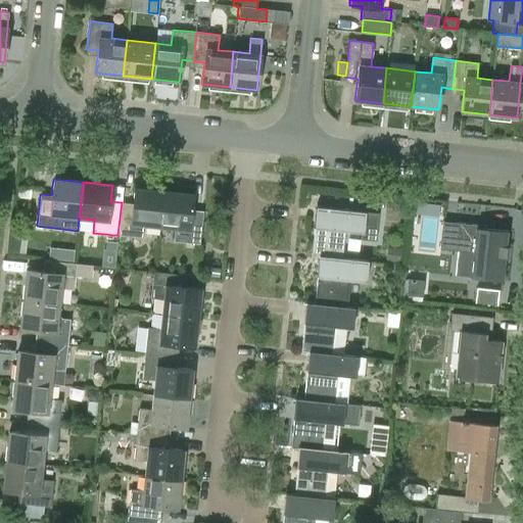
[(159,227),(163,191),(134,187),(133,203),(122,202),(117,235),(119,235),(144,238),(145,225),(159,227)]
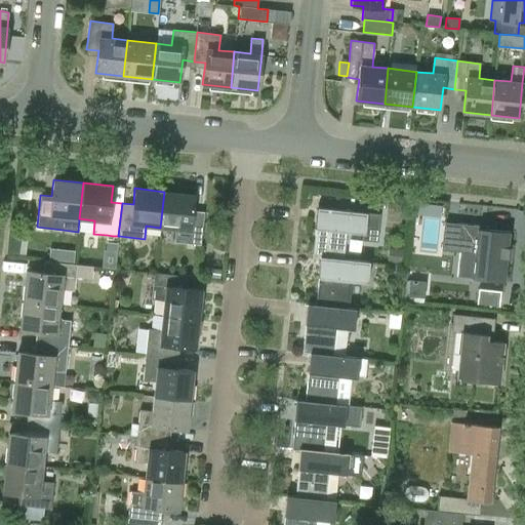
[(203,212),(192,210),(194,195),(164,192),(160,228),(175,230),(173,242),(200,245),(203,212)]
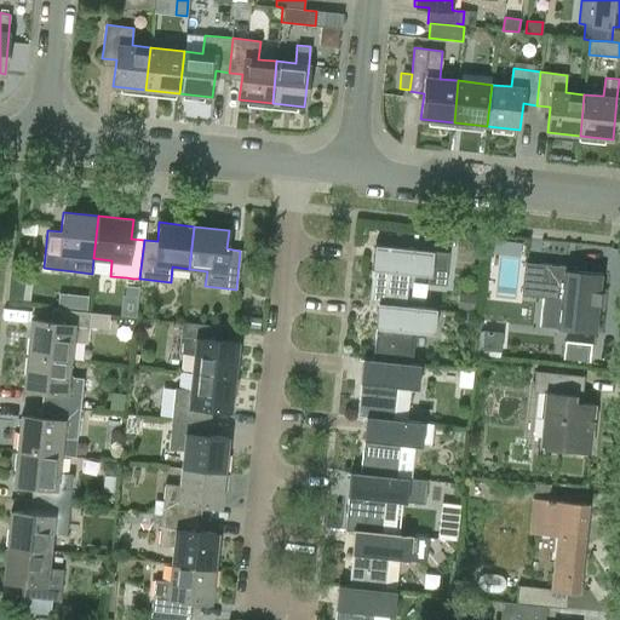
[(368,303),(378,304),(379,303),(405,306),(406,305),(405,305),(409,273),(429,275),(428,283),(445,285),(448,253),(374,245),(368,303)]
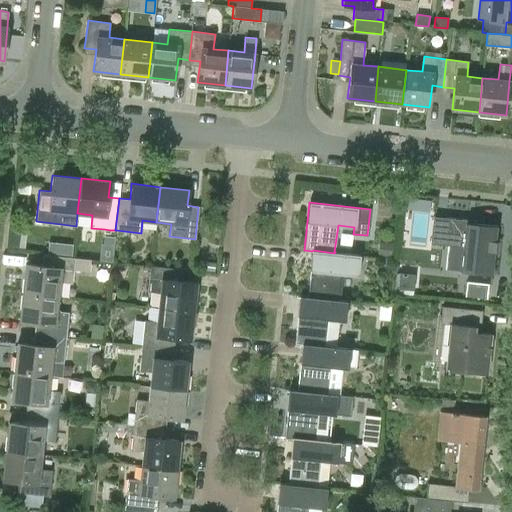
[(475,221),(433,216),(430,243),(463,247),(461,271),(492,274),(497,226),(474,223),(475,221)]
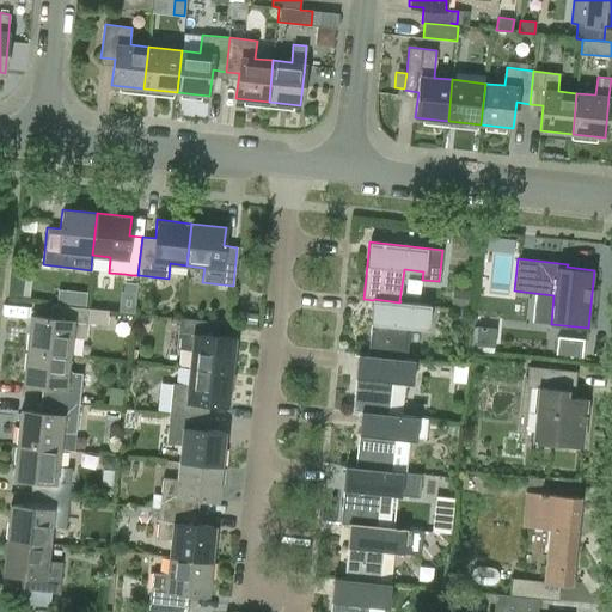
[(124,282),(123,293),(136,294),(138,283),(124,282)]
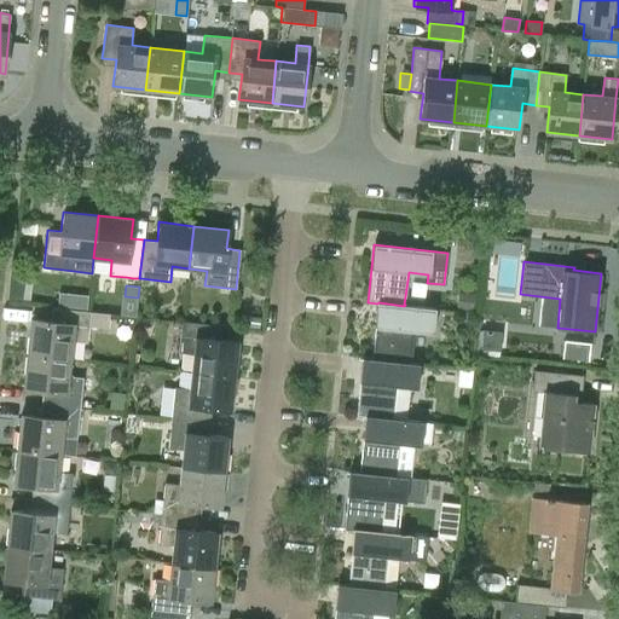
[(457,305),(474,306),(475,291),(460,289),(457,305)]
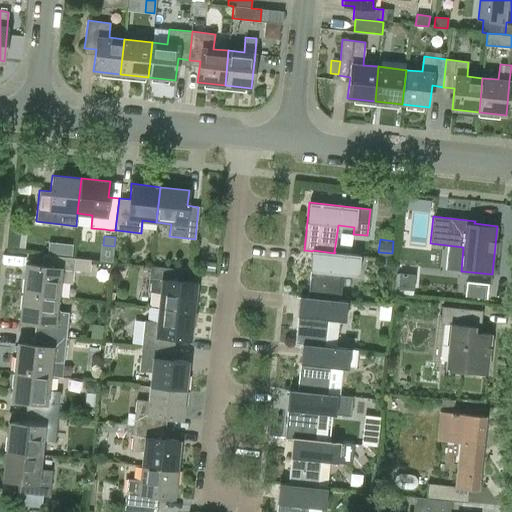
[(312,251),(310,269),(307,297),(337,301),(337,300),(340,273),(358,275),(360,255),(335,252),(334,253),(313,250),(312,251)]
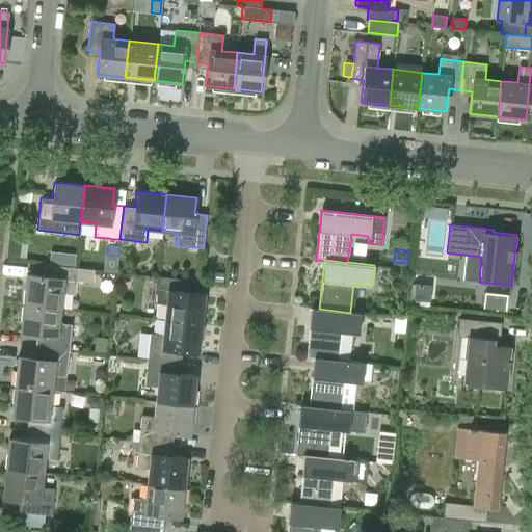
[(23,303),(59,308),(61,293),(75,294),(76,281),(92,283),(95,270),(45,265),(43,276),(26,274),(23,303)]
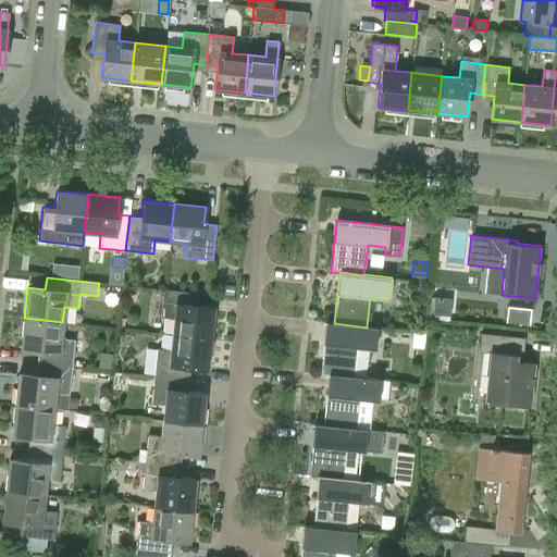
[(172,334),(210,338),(213,307),(197,306),(198,293),(163,289),(160,317),(173,319),(172,334)]
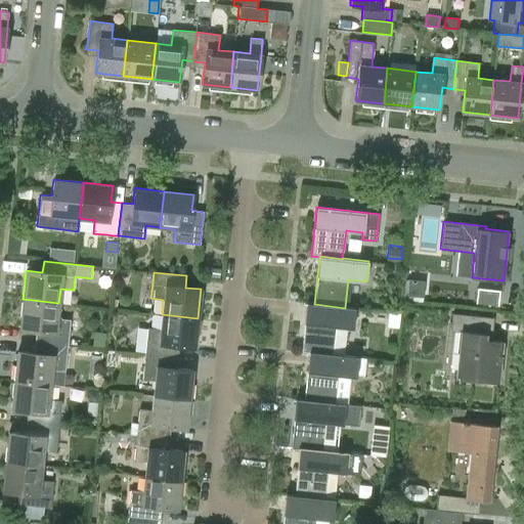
[(477,303),(500,305),(503,290),(478,288),(477,303)]
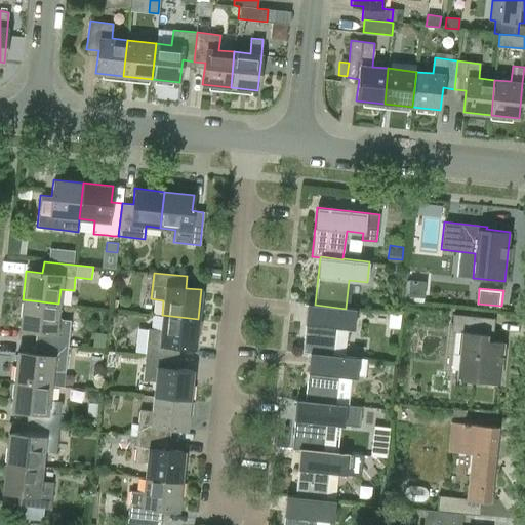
[(58,304),(23,299),(19,329),(37,331),(35,342),(68,346),(71,320),(62,319),(57,314),(58,304)]
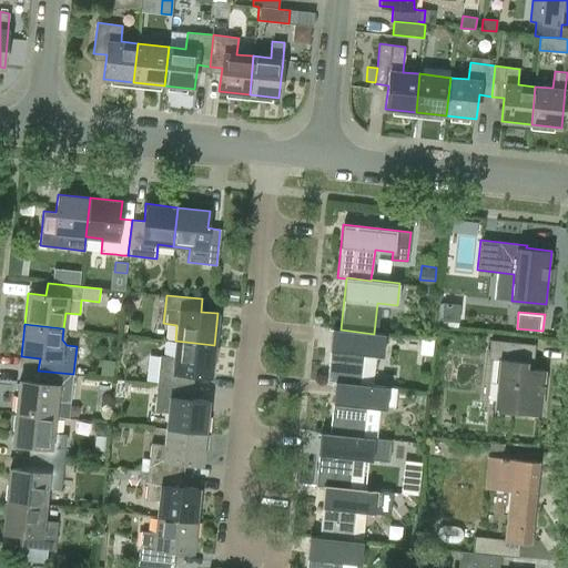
[(332,328),(330,350),(326,382),(335,383),(335,382),(359,385),(361,384),(364,354),(383,356),(385,334),(374,333),(374,334),(341,330),(332,328)]
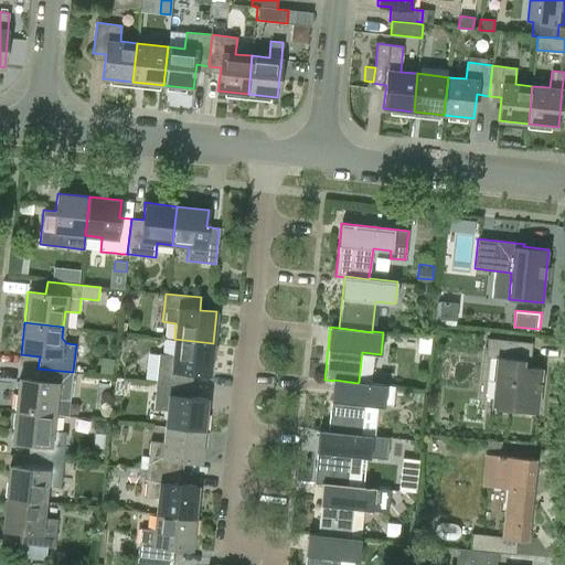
[(530,366),(530,362),(532,343),(488,338),(487,356),(497,358),(491,407),(536,413),(542,368),(530,366)]
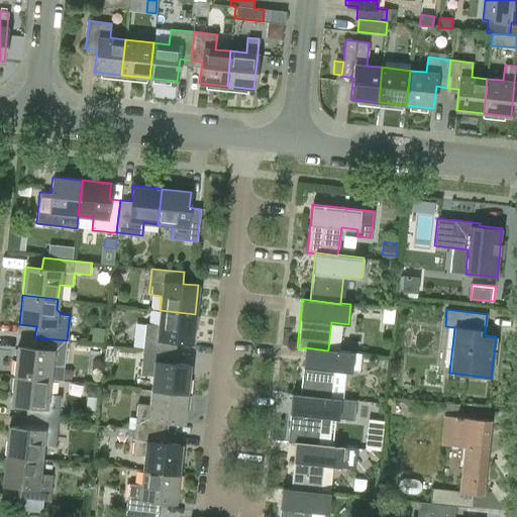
[(195,314),(160,310),(158,325),(146,324),(143,348),(176,352),(177,341),(192,342),(195,314)]
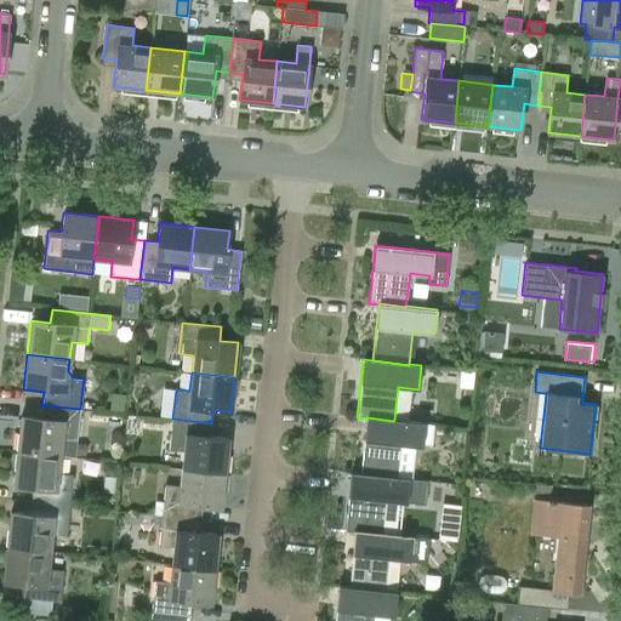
[(461,372),(460,387),(473,388),(474,374),(461,372)]
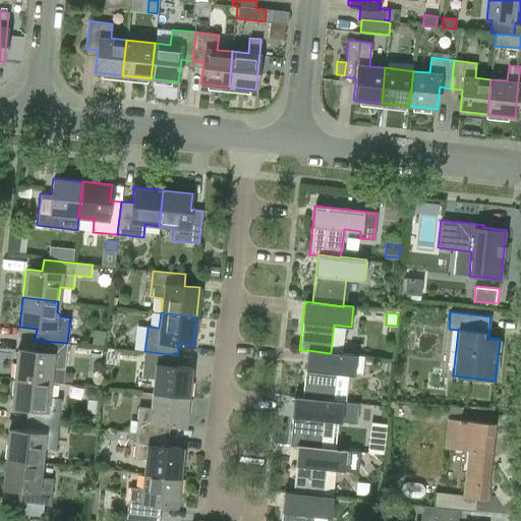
[(14,379),(50,382),(51,367),(65,368),(67,343),(35,340),(34,351),(17,349),(14,379)]
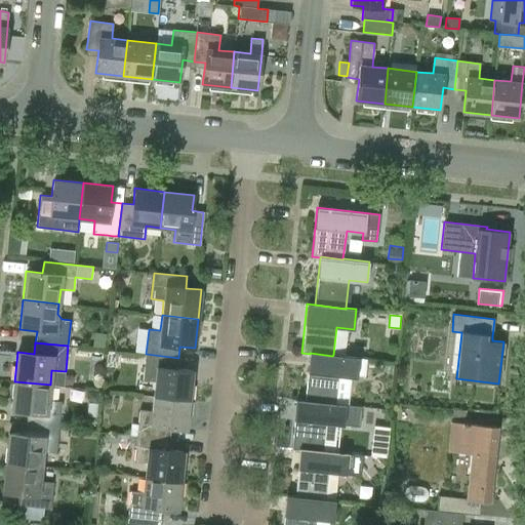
[(310,354),(308,371),(305,400),(305,401),(335,404),(336,403),(339,375),(356,377),(357,374),(359,358),(333,355),(332,356),(310,353),(310,354)]
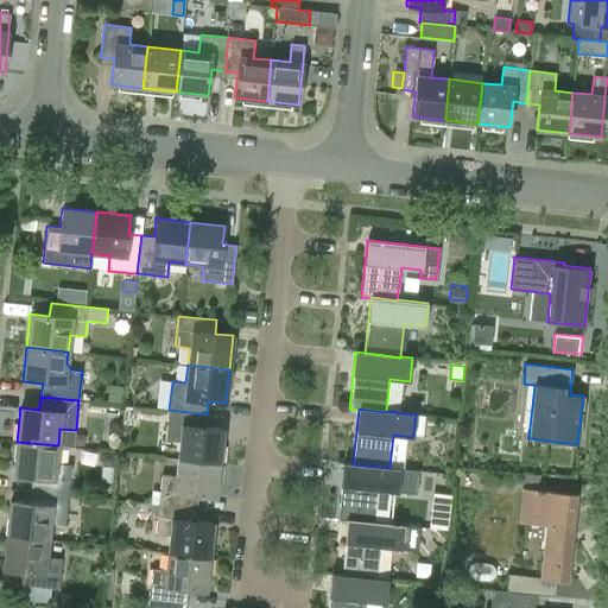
[(177,458),(220,463),(223,429),(206,426),(207,415),(169,410),(165,439),(179,442),(177,458)]
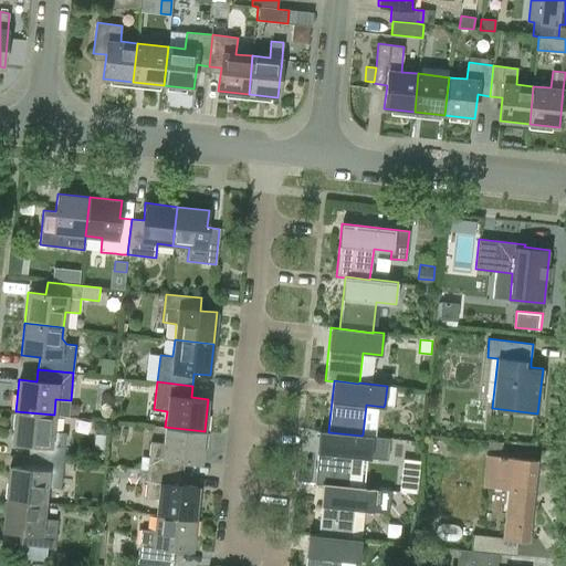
[(396,387),(387,386),(385,404),(394,405),(396,387)]
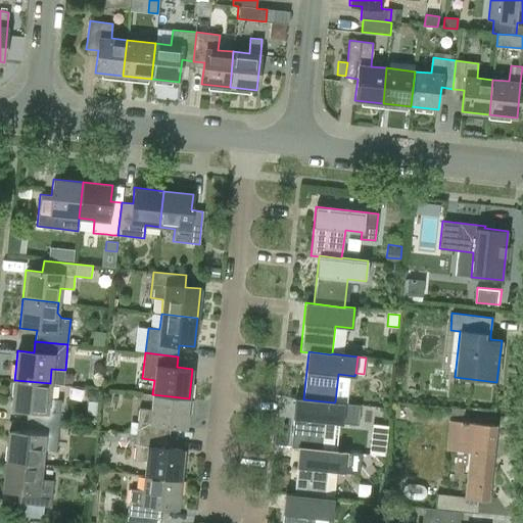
[(50,383),(14,380),(11,409),(28,411),(27,422),(59,425),(62,399),(48,398),(50,383)]
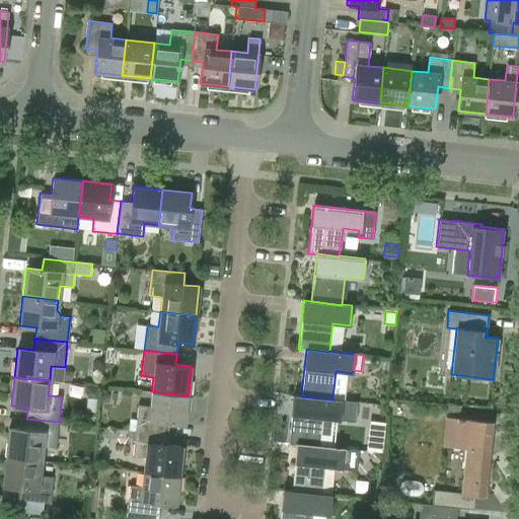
[(97,396),(98,386),(87,384),(86,391),(89,395),(97,396)]
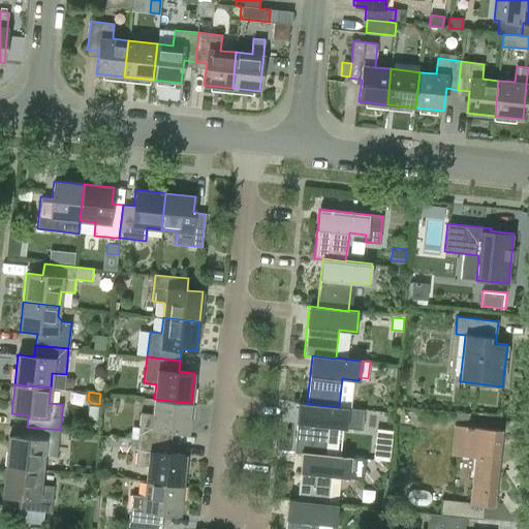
[(191,403),(154,399),(153,414),(141,412),(137,438),(170,442),(173,431),(188,433),(191,403)]
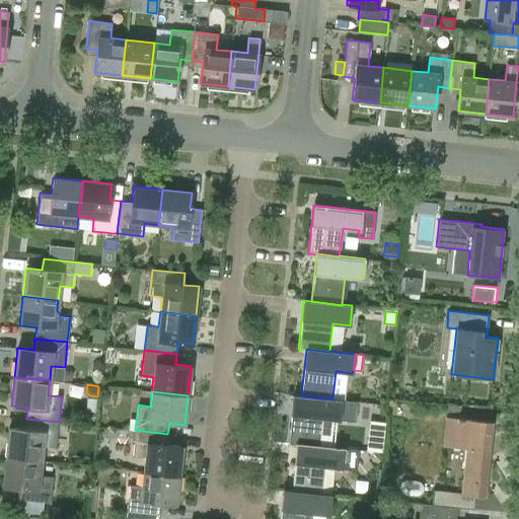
[(294,394),(291,415),(288,443),(296,444),(296,443),(319,446),(319,445),(322,418),(340,420),(342,399),(332,398),(331,399),(301,396),(301,395),(294,394)]
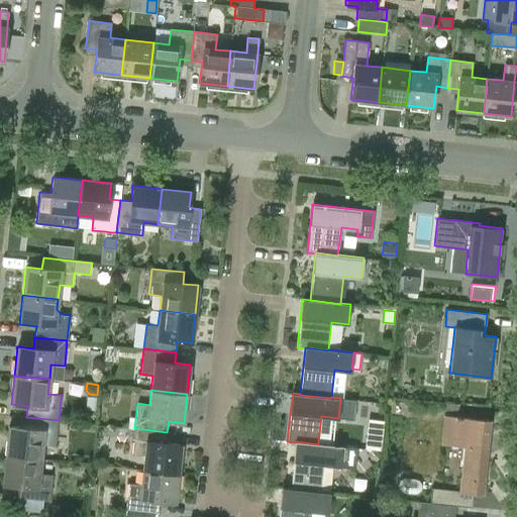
[(463,446),(459,492),(431,488),(429,502),(455,505),(472,507),(473,493),(483,494),(491,419),(443,415),(440,443),(463,446)]
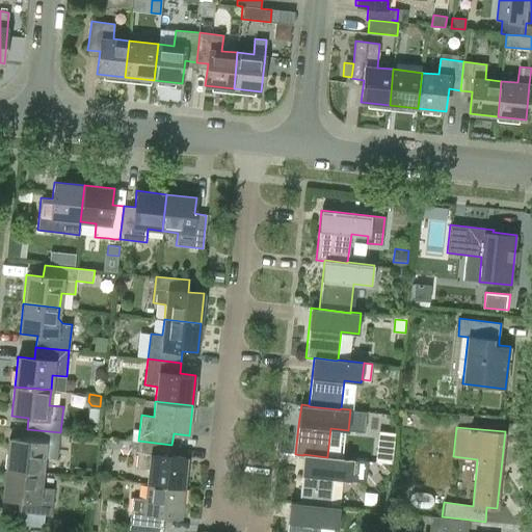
[(5,469),(42,472),(44,457),(57,458),(60,432),(27,429),(26,441),(8,439),(5,469)]
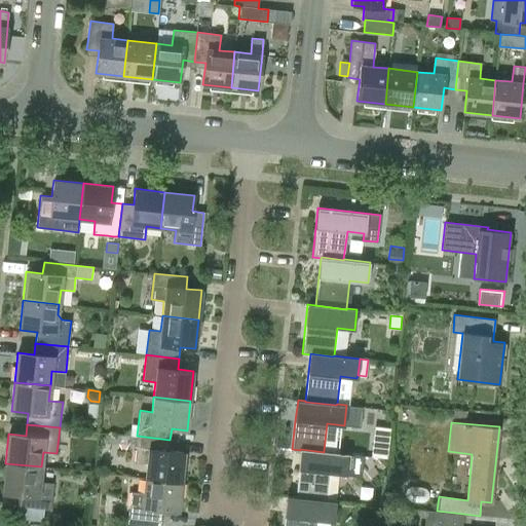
[(374,425),(373,454),(387,454),(388,425),(374,425)]
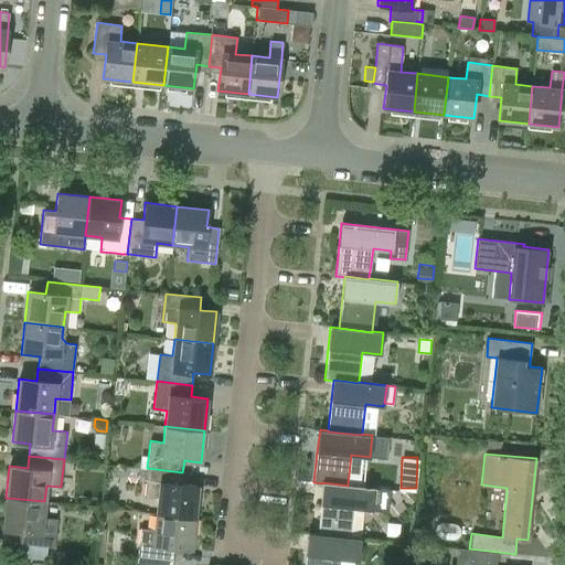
[(156,513),(195,518),(199,486),(181,483),(182,472),(147,468),(145,496),(158,498),(156,513)]
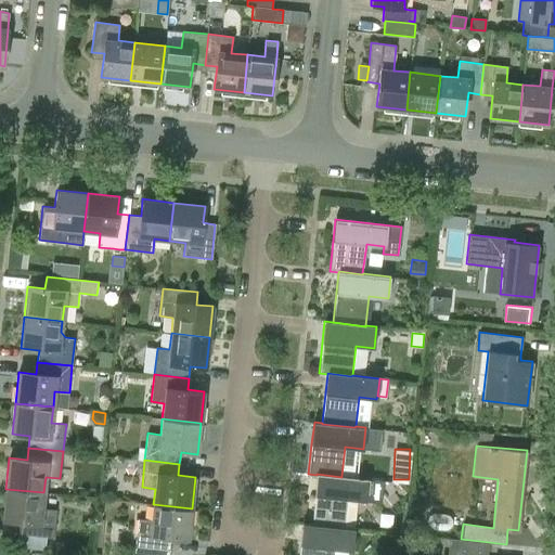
[(314,494),(311,525),(345,529),(345,528),(348,498),(382,502),(384,481),(341,476),(341,477),(317,474),(317,475),(314,494)]
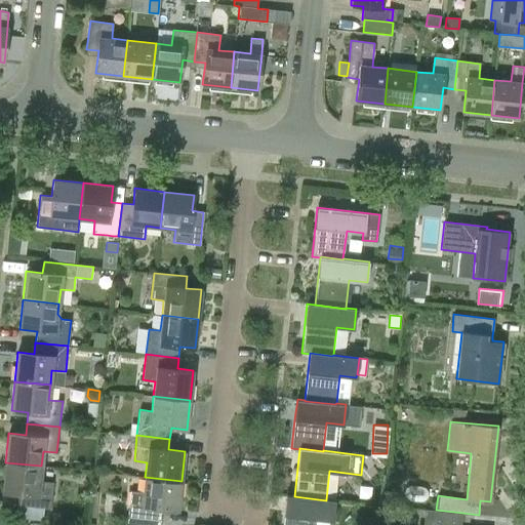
[(41,466),(5,462),(2,491),(18,493),(17,505),(50,509),(53,483),(40,481),(41,466)]
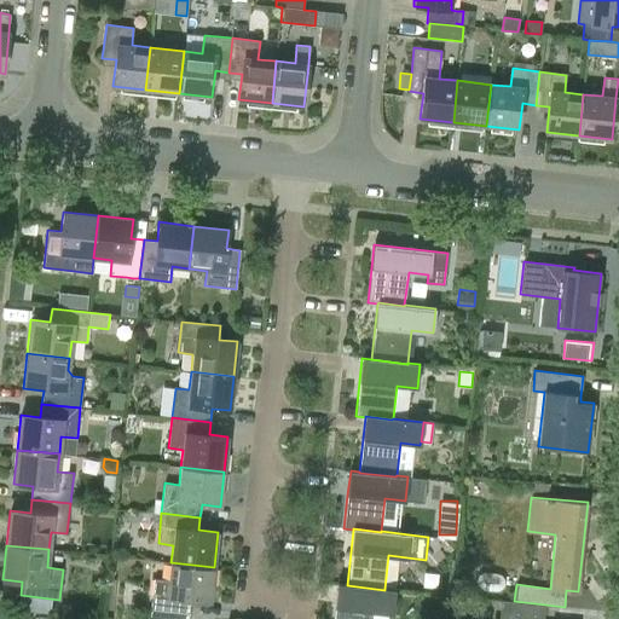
[(214,567),(171,562),(168,580),(155,579),(151,609),(190,614),(191,600),(209,601),(214,567)]
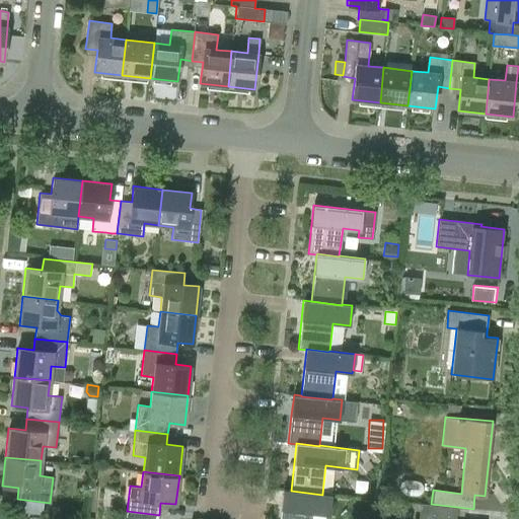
[(331,495),(322,494),(322,495),(291,491),(283,490),(280,518),(310,518),(312,512),(329,514),(331,495)]
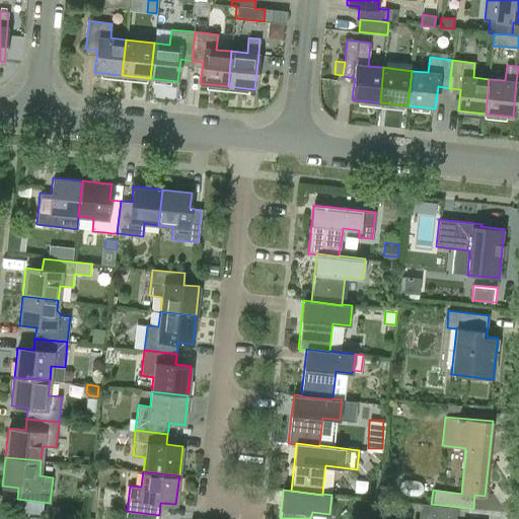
[(455,518),(457,507),(431,504),(421,503),(418,518),(455,518)]
